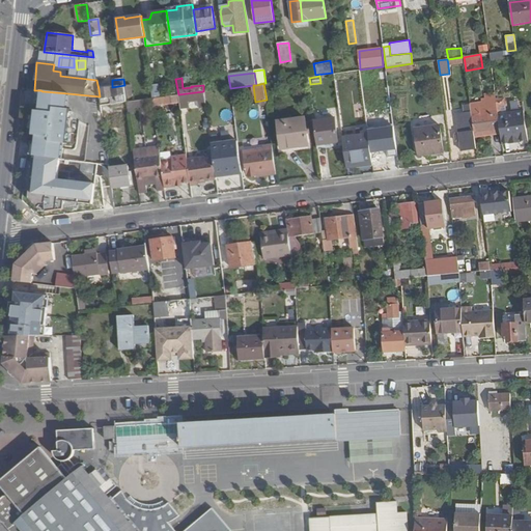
[(150,85),(151,99),(160,98),(158,84),(150,85)]
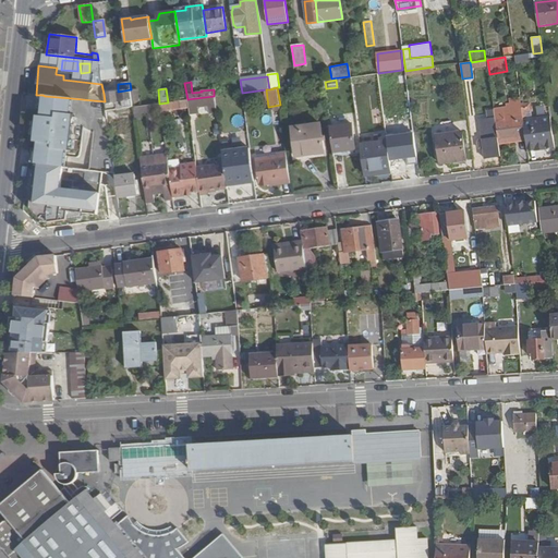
[(371,88),(352,91),(364,174),(391,170),(387,140),(380,141),(378,121),(384,120),(381,101),(378,101),(373,102),(371,88)]
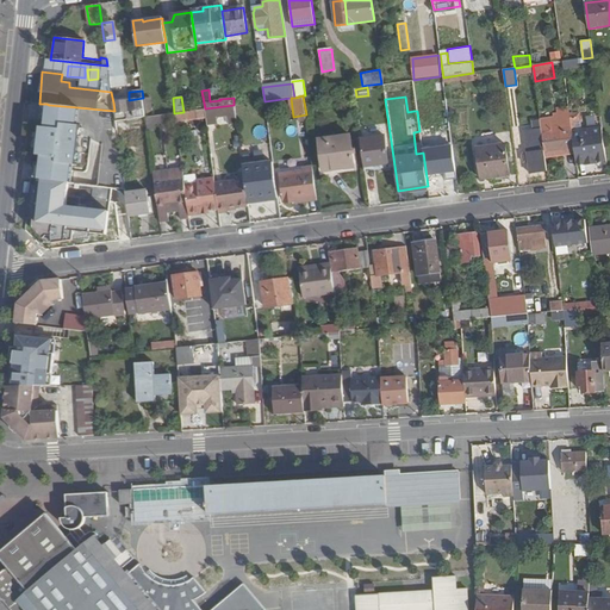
[(129,100),(113,103),(114,111),(116,122),(139,118),(145,117),(144,110),(143,98),(129,100)]
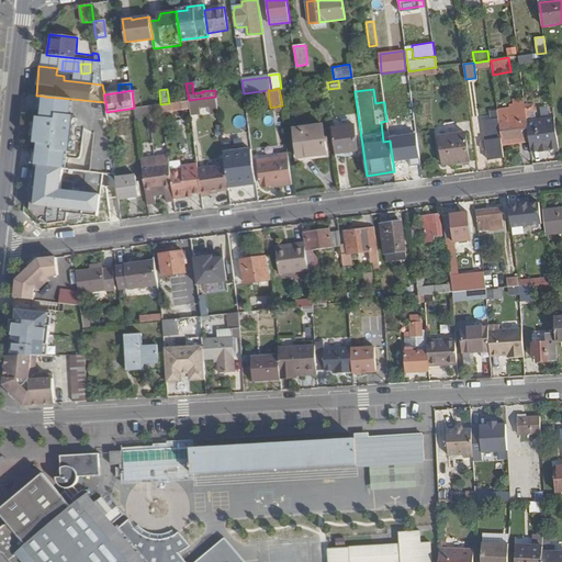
[(71,99),(45,97),(43,96),(35,165),(37,166),(64,168),(71,99)]
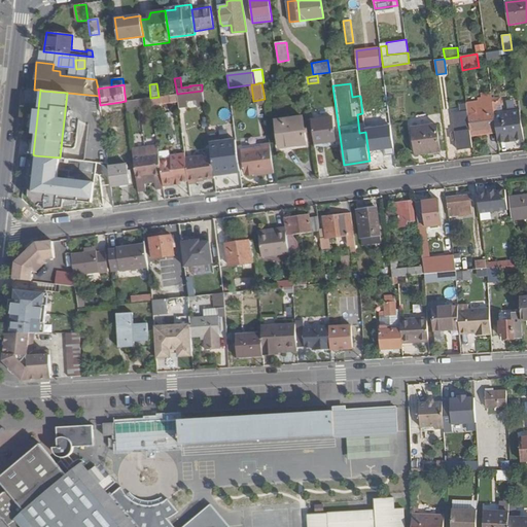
[(205,107),(202,91),(177,94),(178,102),(179,109),(188,108),(187,102),(198,101),(199,108),(205,107)]
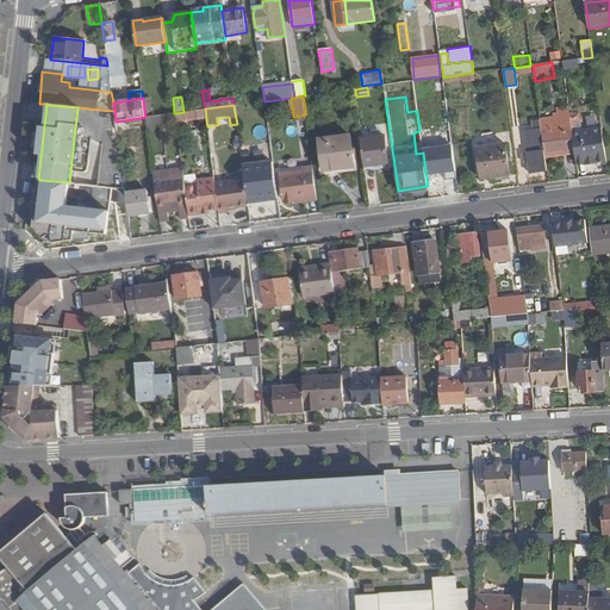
[(184,112),(174,113),(175,122),(206,118),(205,109),(184,112)]
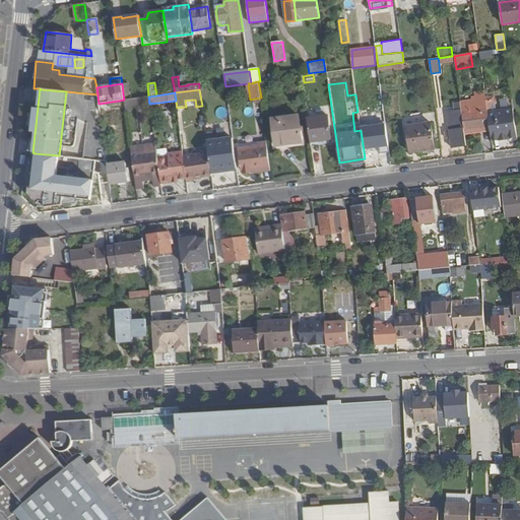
[(460,102),(461,103),(465,131),(490,128),(488,114),(484,93),(476,94),(476,96),(475,96),(476,99),(460,102)]
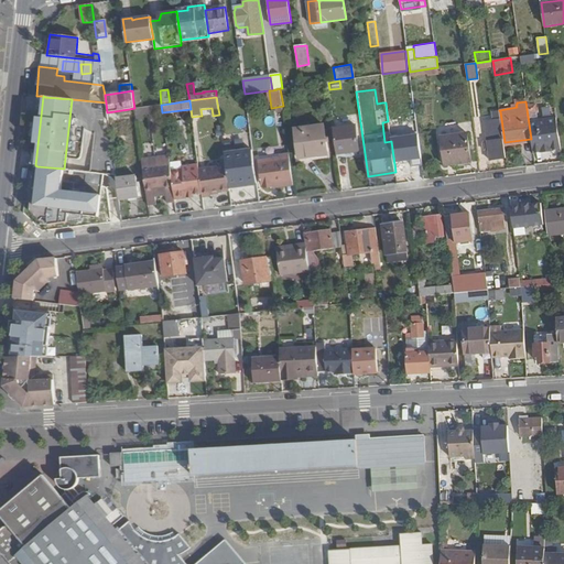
[(161,105),(134,108),(136,117),(162,112),(161,105)]
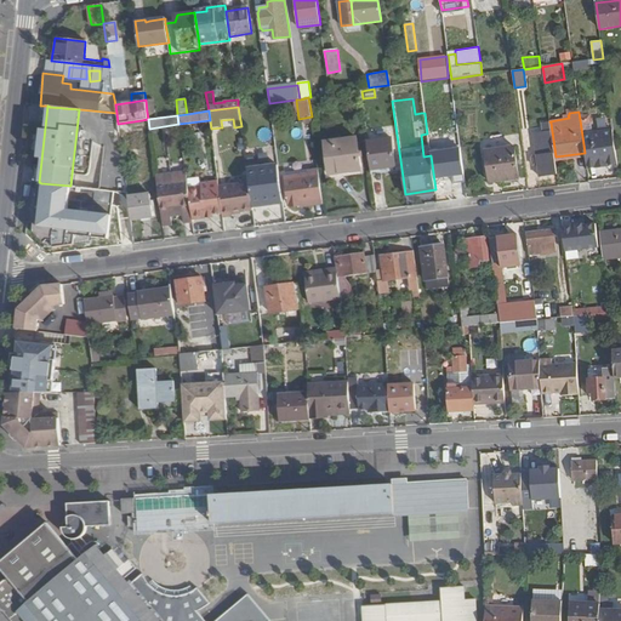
[(137,149),(144,148),(142,120),(118,124),(119,132),(125,132),(129,157),(138,155),(137,149)]
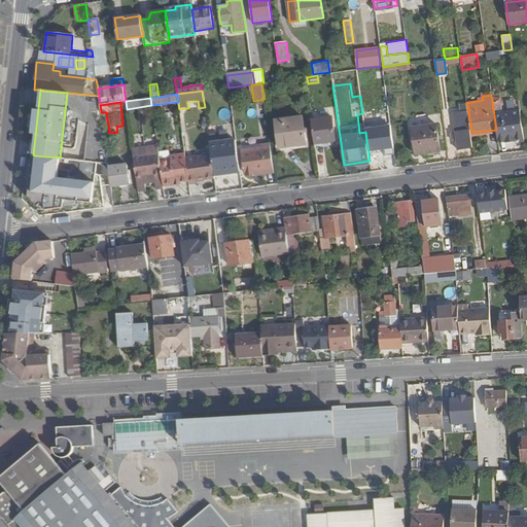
[(457,140),(458,150),(472,147),(471,133),(467,104),(459,105),(460,112),(453,113),(455,133),(451,133),(452,140),(457,140)]
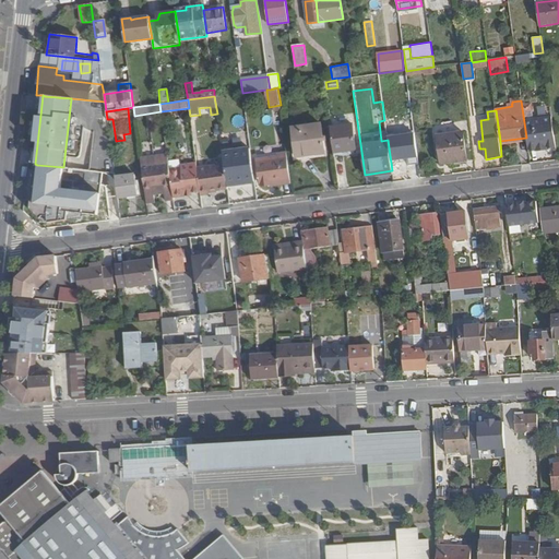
[(526,138),(528,151),(537,150),(546,149),(546,150),(556,149),(551,116),(524,120),(524,122),(526,138)]
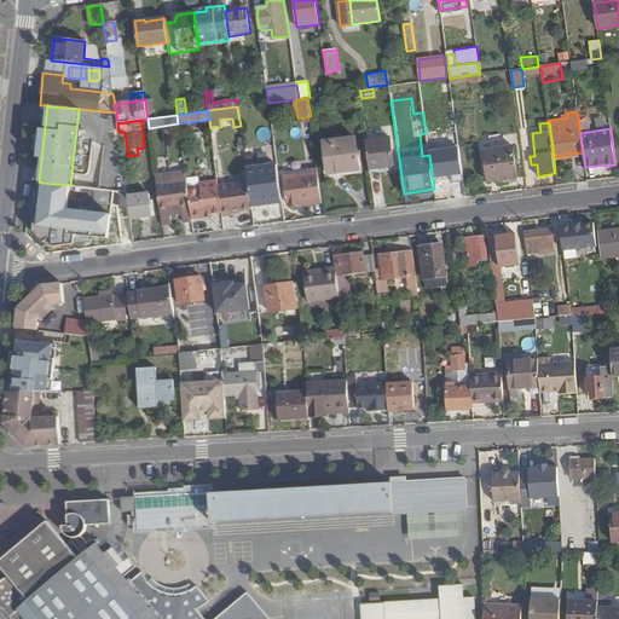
[(359,169),(354,138),(324,143),(329,174),(359,169)]
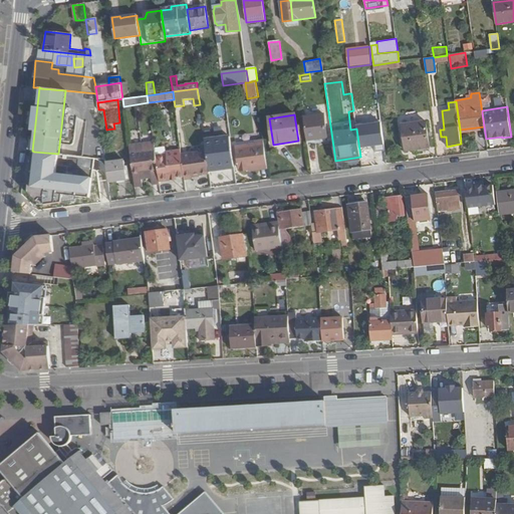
[(325,114),(304,117),(307,141),(328,138),(325,114)]
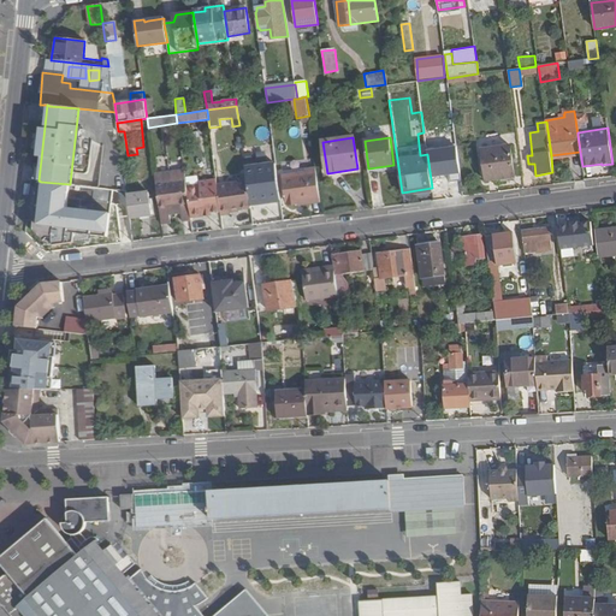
[(514,177),(509,146),(481,149),(486,181),(514,177)]
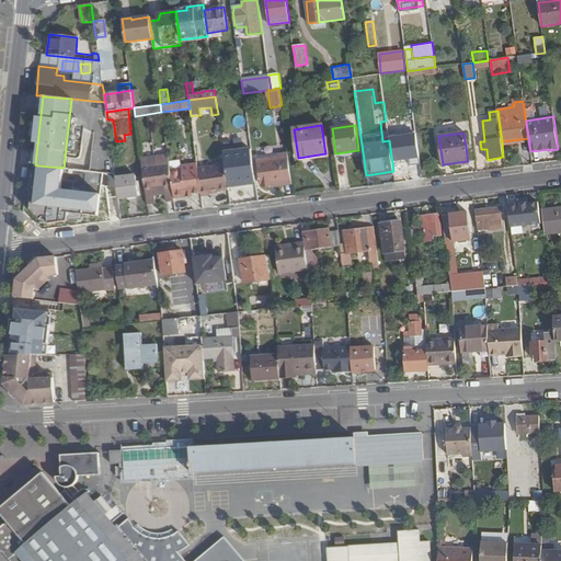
[(222,152),(225,165),(227,184),(244,181),(245,184),(255,183),(251,149),(222,152)]
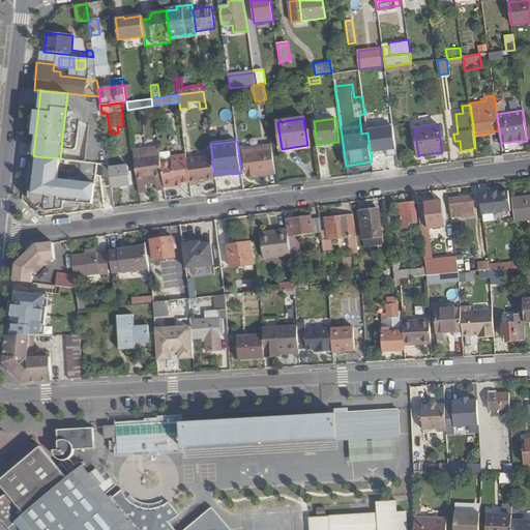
[(133,150),(134,159),(139,193),(146,192),(145,184),(155,182),(156,190),(164,188),(160,162),(159,156),(158,146),(133,150)]
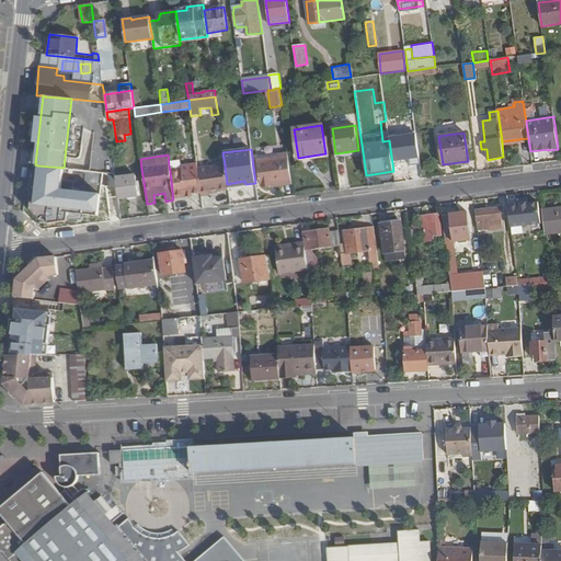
[(292,180),(288,159),(259,163),(261,184),(292,180)]
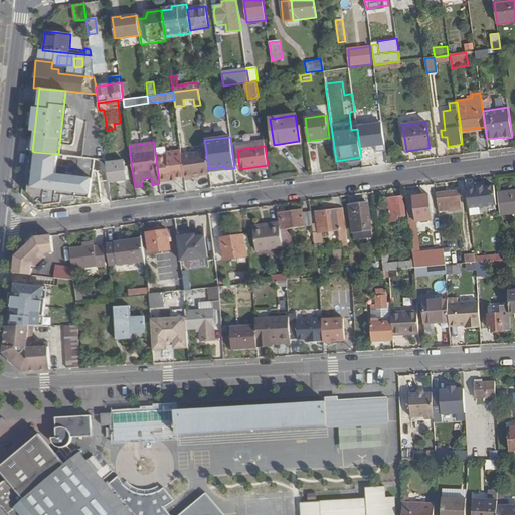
[(166,156),(156,157),(159,183),(170,181),(170,179),(184,177),(181,155),(181,151),(166,153),(166,156)]
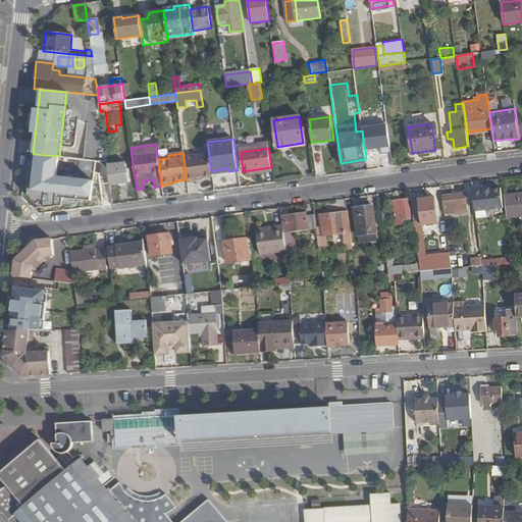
[(209,154),(184,157),(187,179),(188,183),(195,181),(195,179),(212,176),(211,171),(209,154)]
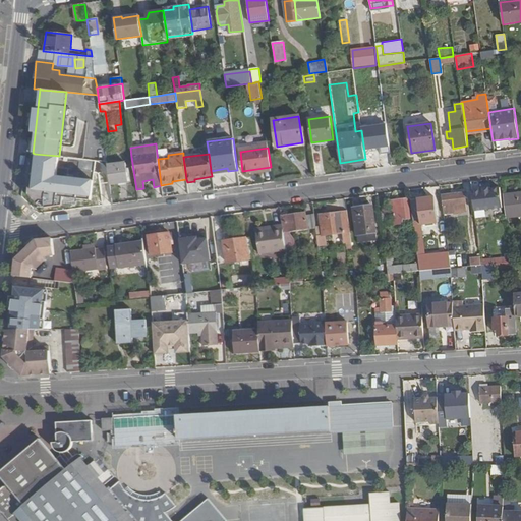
[(107,162),(98,161),(104,206),(112,205),(110,185),(107,165),(107,162)]
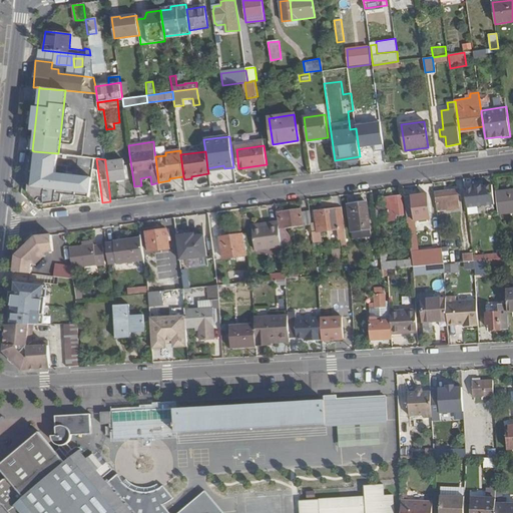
[(123,159),(105,162),(108,182),(126,179),(123,159)]
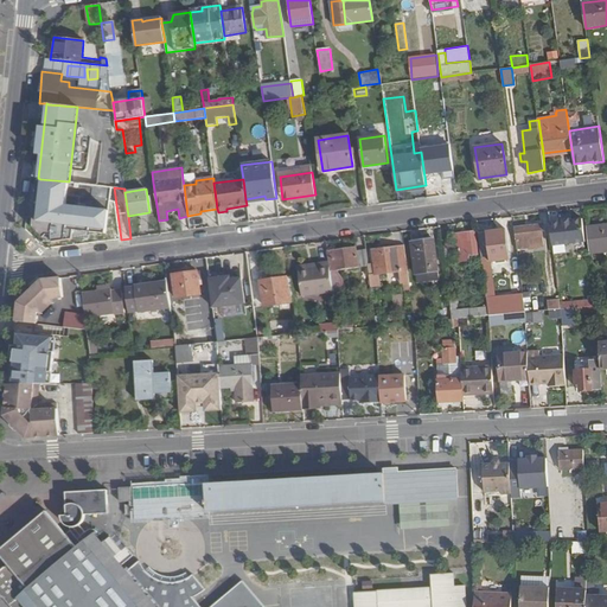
[(97,229),(102,193),(64,190),(62,212),(83,215),(82,227),(97,229)]
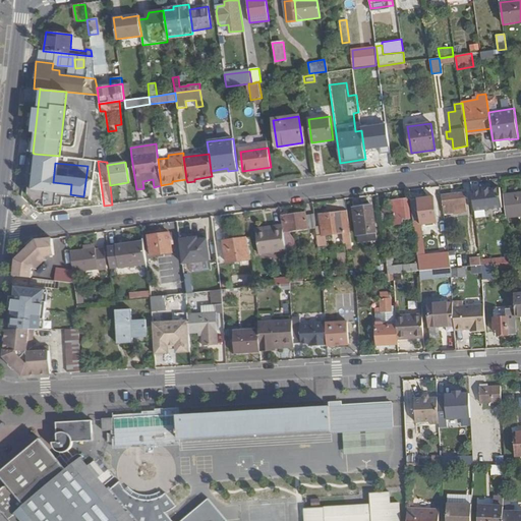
[(500,188),(472,192),(474,208),(480,207),(481,211),(502,209),(500,188)]
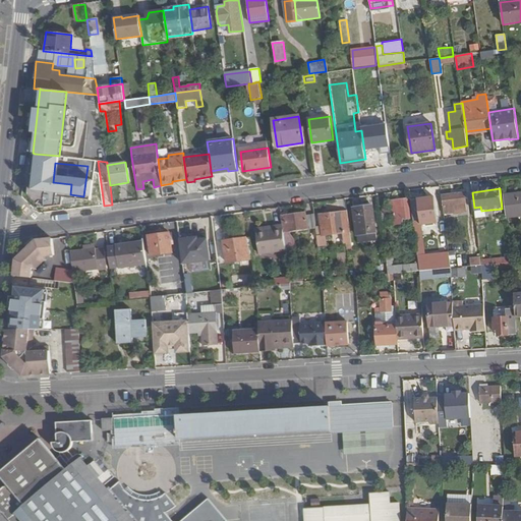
[(449,194),(441,195),(444,214),(454,213),(455,215),(458,215),(458,214),(467,213),(465,192),(457,193),(458,196),(449,197),(449,194)]
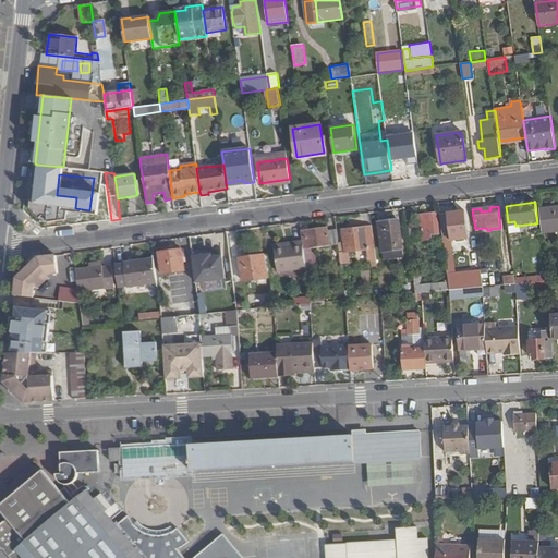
[(557,207),(538,209),(542,233),(557,231),(557,207)]
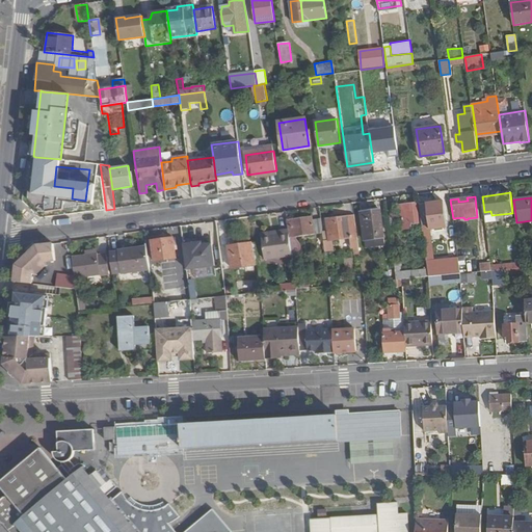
[(444,202),(420,205),(427,268),(428,276),(459,273),(457,258),(433,261),(430,230),(447,228),(444,202)]
